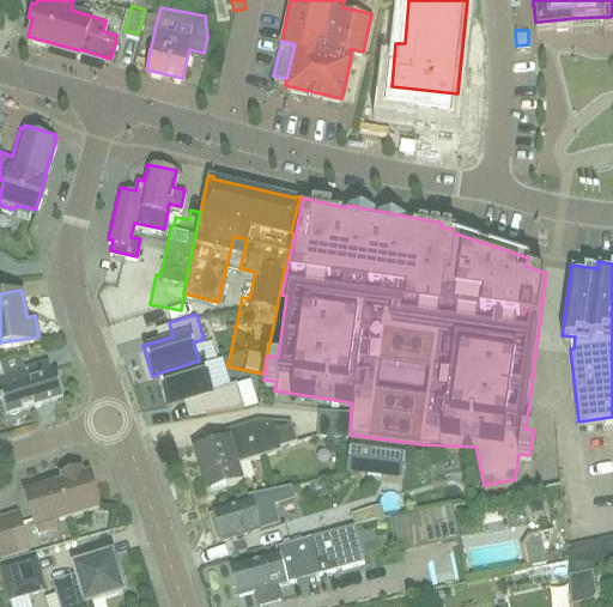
[(0,386),(0,396),(4,410),(10,408),(12,408),(17,407),(19,405),(31,401),(35,402),(40,400),(41,399),(62,392),(55,369),(50,370),(47,357),(0,371),(5,384),(0,386)]
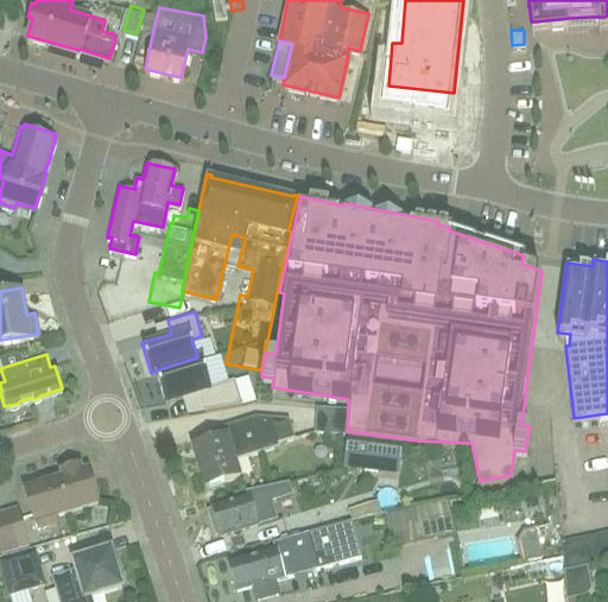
[(197,357),(156,371),(156,372),(165,400),(182,394),(198,390),(204,407),(242,401),(234,376),(210,384),(201,355),(197,356),(197,357)]
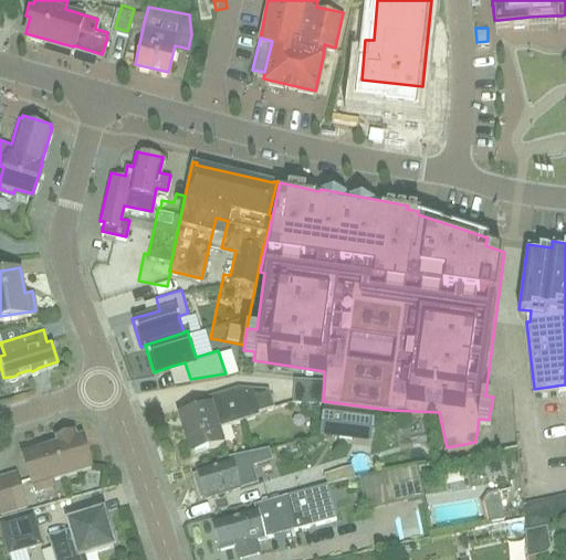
[(323,400),(324,377),(294,376),(293,398),(303,399),(302,410),(314,411),(315,399),(323,400)]
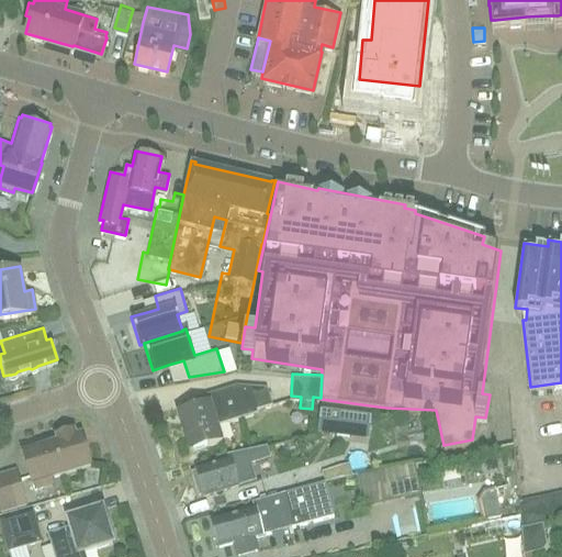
[(258,409),(257,405),(272,401),(267,383),(236,382),(195,394),(198,402),(178,409),(189,447),(221,437),(216,422),(258,409)]
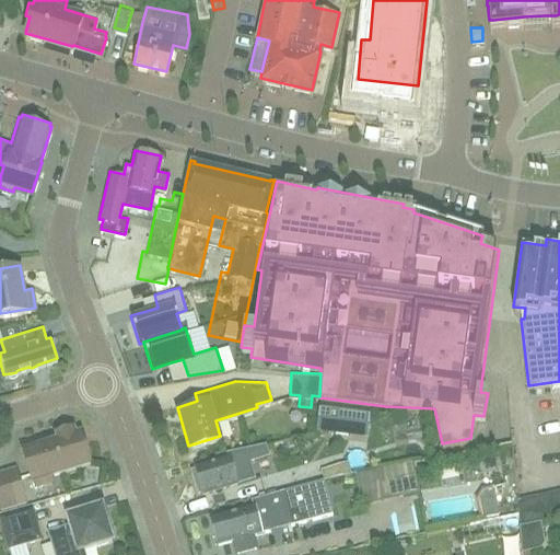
[(353,403),(321,399),(317,426),(350,430),(353,403)]
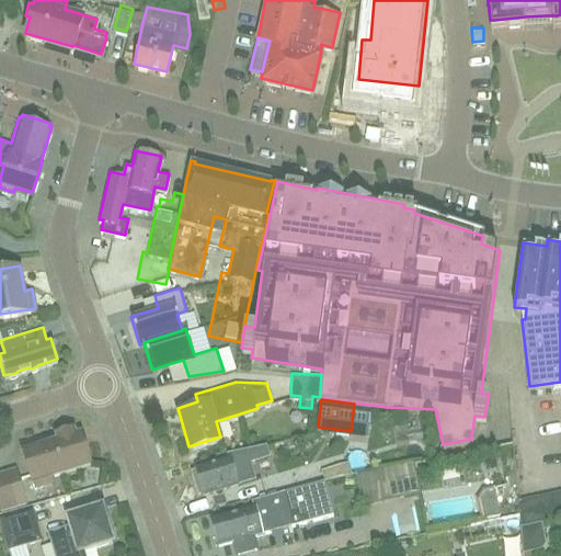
[(72,426),(21,442),(33,484),(43,481),(43,466),(48,465),(50,473),(90,461),(80,430),(73,432),(72,426)]
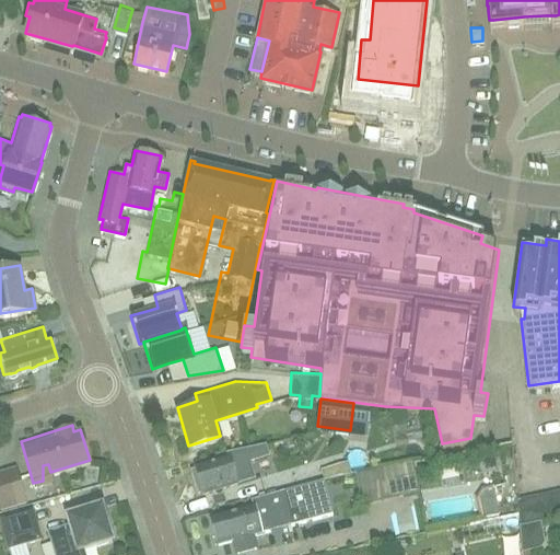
[(203,490),(246,477),(236,447),(226,449),(228,453),(195,463),(198,474),(195,475),(199,488),(202,487),(203,490)]
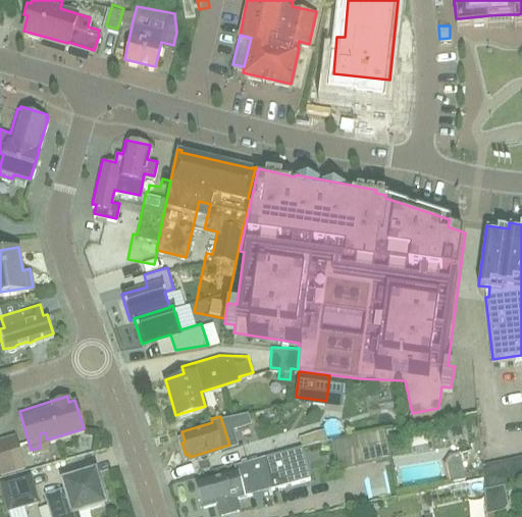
[(373,458),(389,455),(384,427),(367,431),(373,458)]
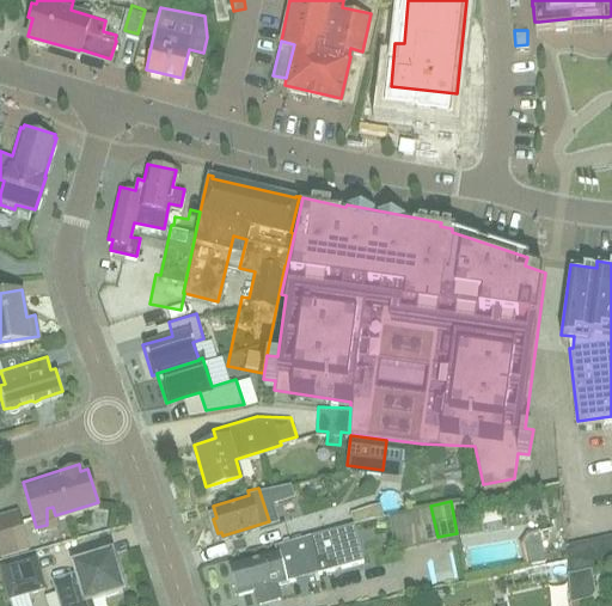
[(0,554),(30,545),(17,505),(0,509),(0,554)]
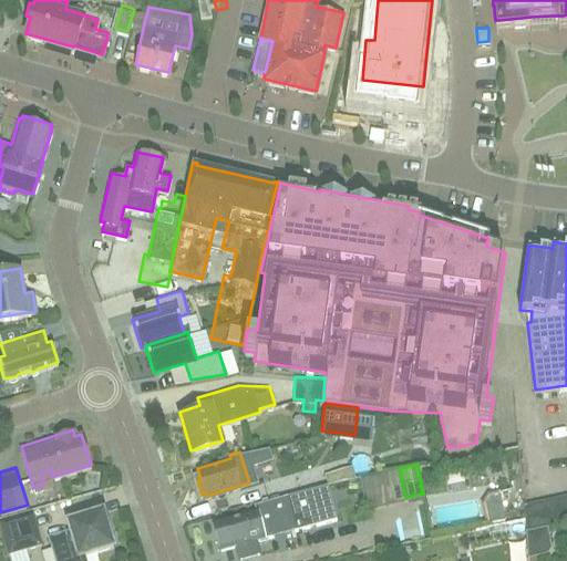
[(322,480),(298,487),(255,499),(257,507),(213,519),(220,547),(236,542),(239,556),(259,550),(255,538),(265,534),(261,525),(301,513),(302,519),(331,511),(323,481),(322,480)]
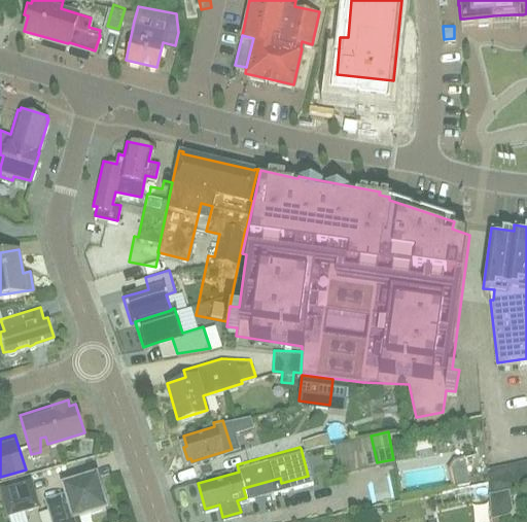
[(469,480),(464,452),(453,454),(447,463),(450,484),(469,480)]
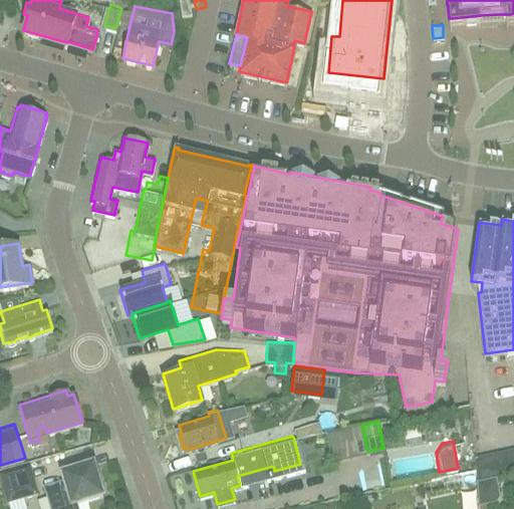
[(477,478),(496,475),(513,470),(513,446),(475,455),(477,478)]
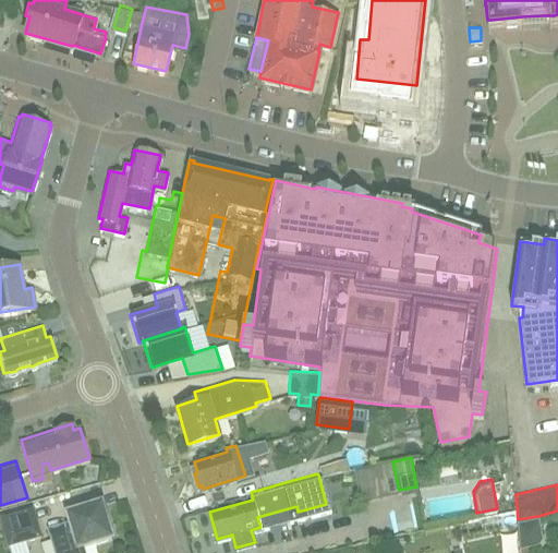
[(48,527),(56,552),(84,552),(85,552),(83,544),(111,536),(101,502),(68,512),(70,520),(48,527)]
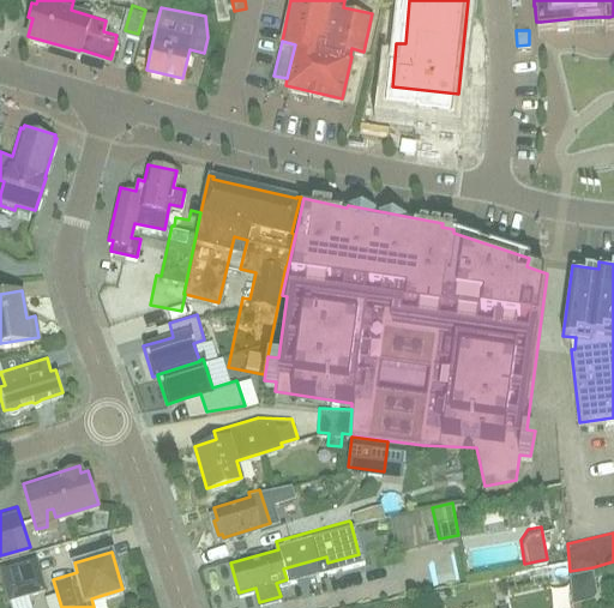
[(0,565),(10,597),(44,587),(35,554),(0,565)]
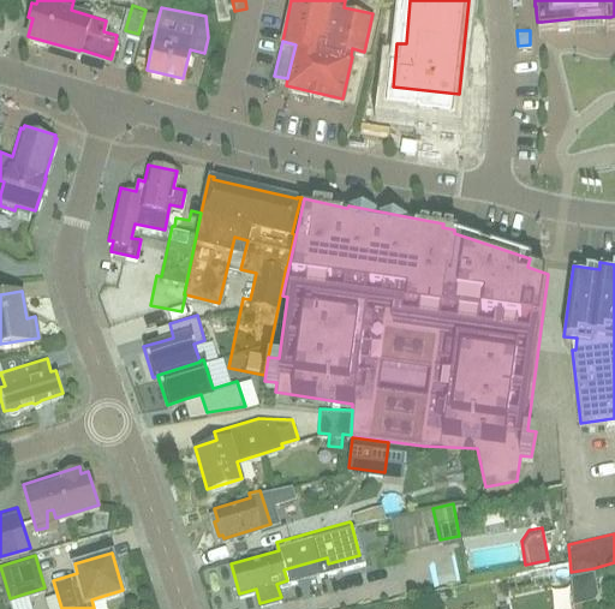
[(593,568),(571,572),(569,573),(571,608),(580,608),(581,599),(593,597),(597,591),(593,568)]
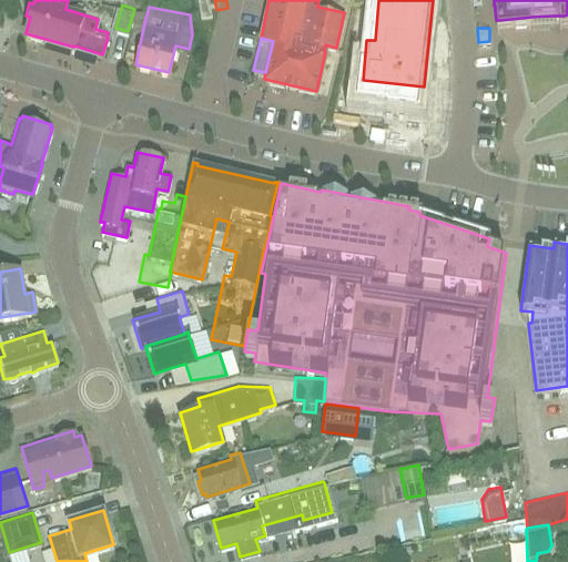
[(386,558),(405,554),(404,543),(385,545),(386,558)]
